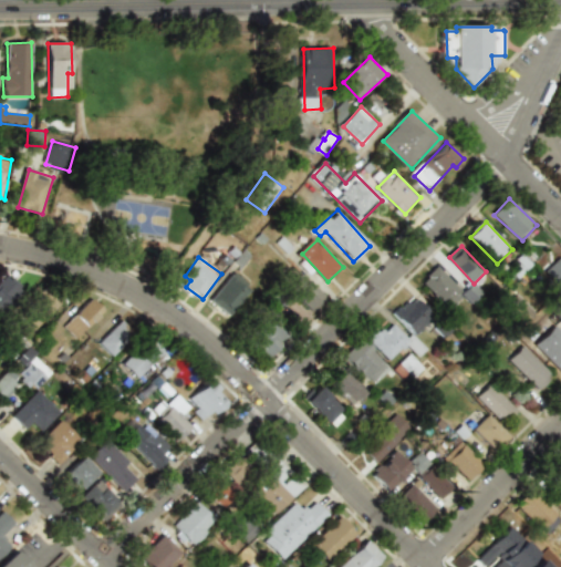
[(424,281),(449,309),(466,295),(440,267),(424,281)]
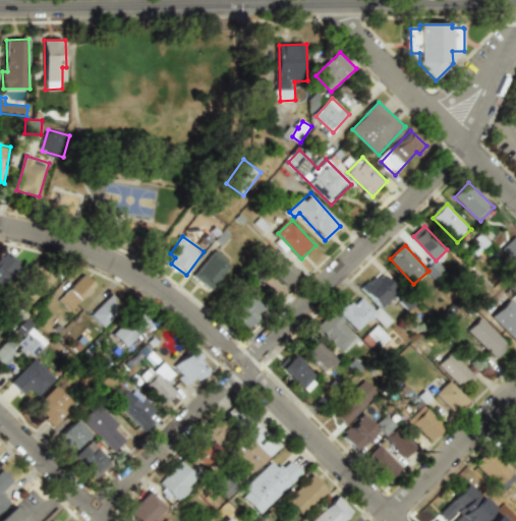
[(214,290),(233,263),(215,250),(196,278),(214,290)]
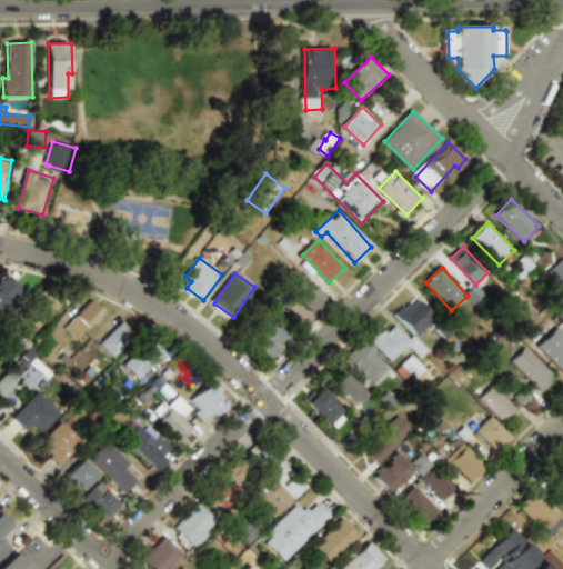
[(294,285),(313,313),(329,302),(311,273),(294,285)]
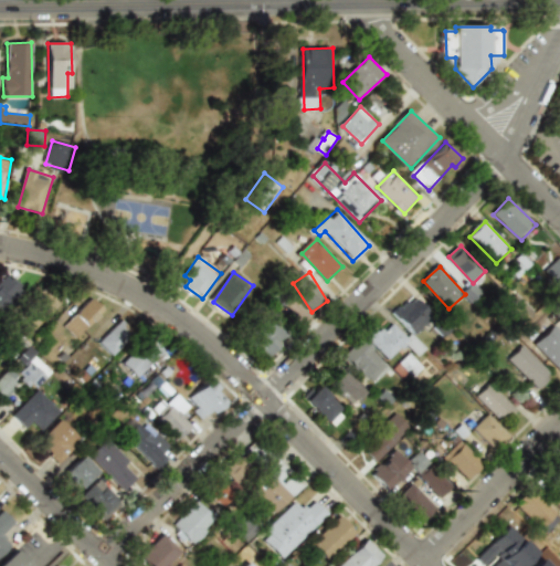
[(10,273),(0,283),(0,313),(1,315),(27,290),(10,273)]
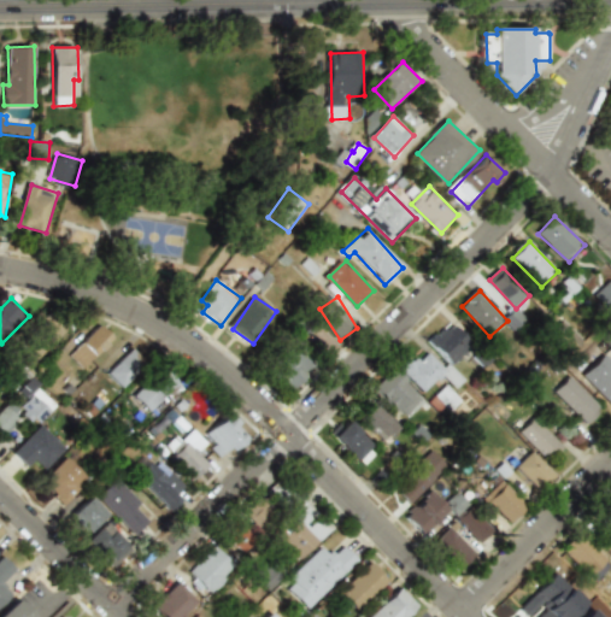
[(68,334),(54,316),(30,334),(42,352),(68,334)]
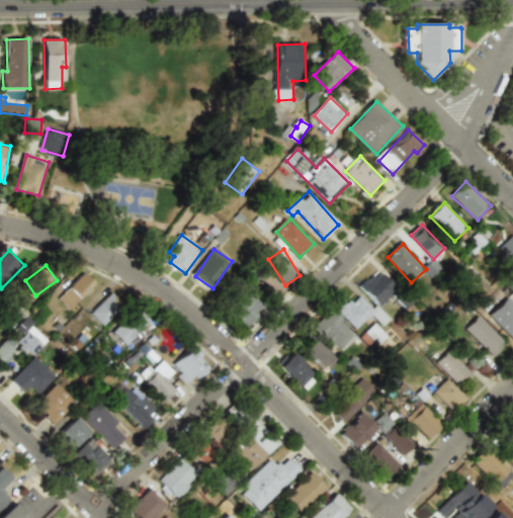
[(492,286),(477,269),(465,279),(482,295),(492,286)]
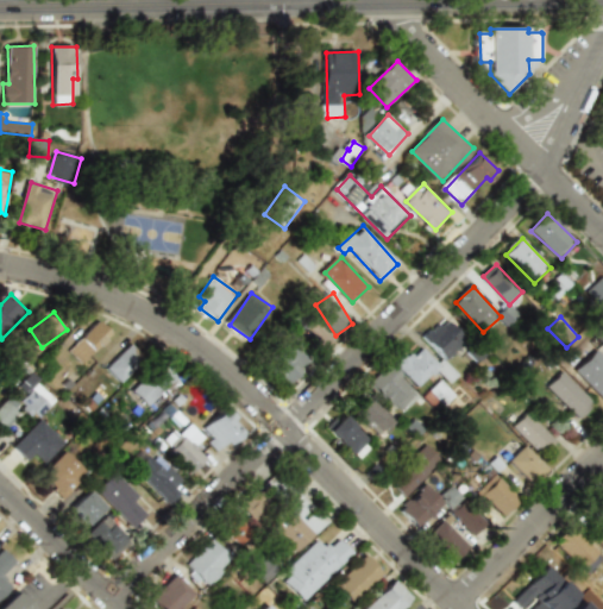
[(448,359),(469,339),(447,318),(427,338),(448,359)]
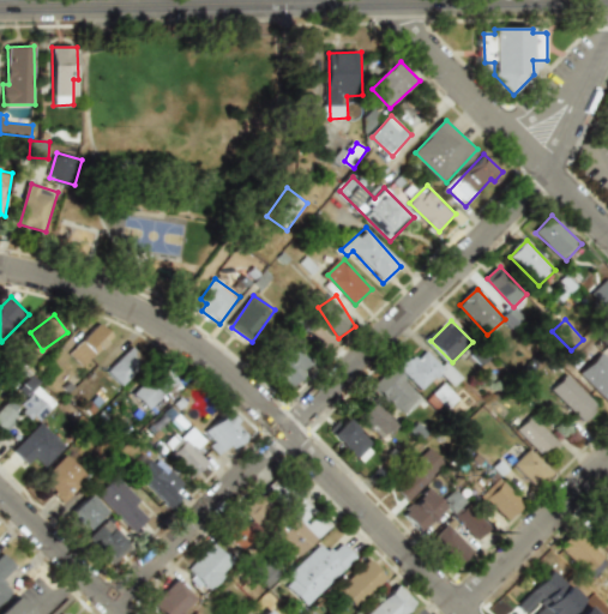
[(72,353),(85,366),(114,337),(101,324),(72,353)]
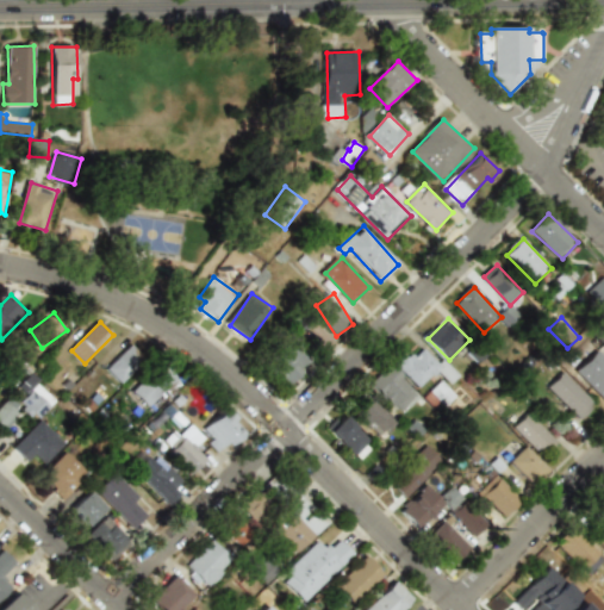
[(315,355),(293,335),(266,362),(290,385),(303,371),(302,369),(315,355)]
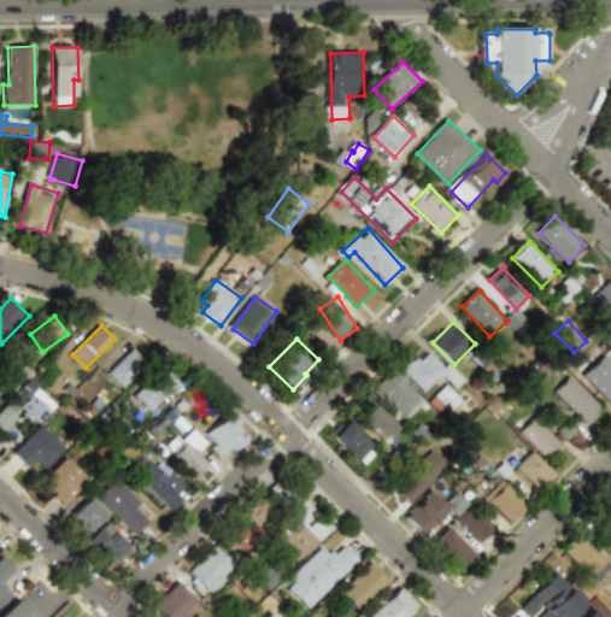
[(111,372),(124,387),(151,363),(136,348),(111,372)]
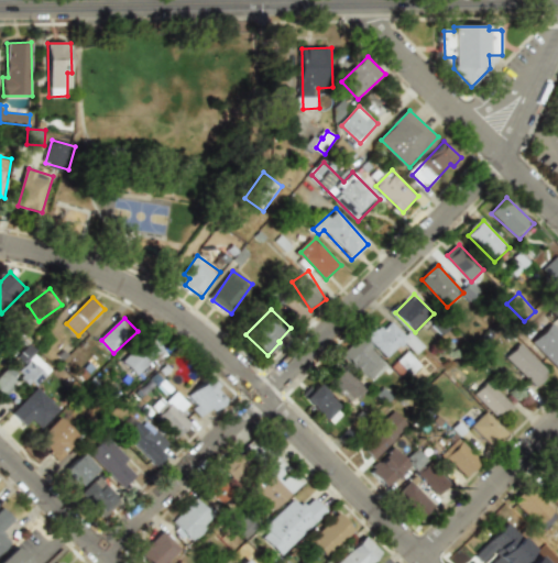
[(391,359),(406,342),(419,354),(427,346),(412,332),(407,335),(393,321),(384,331),(379,324),(368,337),(391,359)]
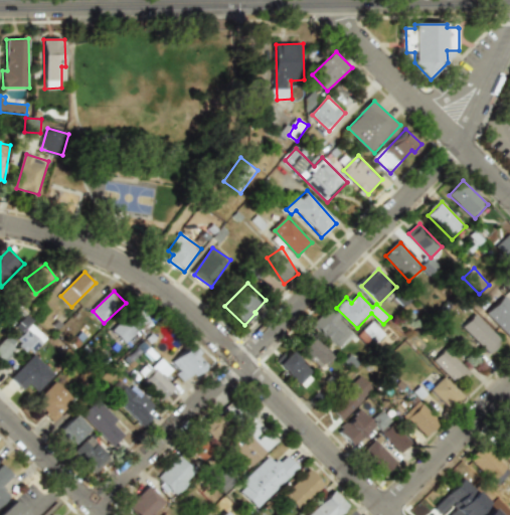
[(127,343),(152,320),(140,306),(115,330),(127,343)]
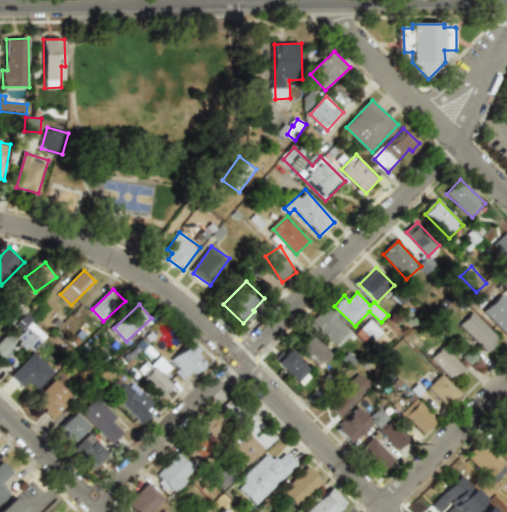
[(314,322),(338,345),(353,329),(328,306),(314,322)]
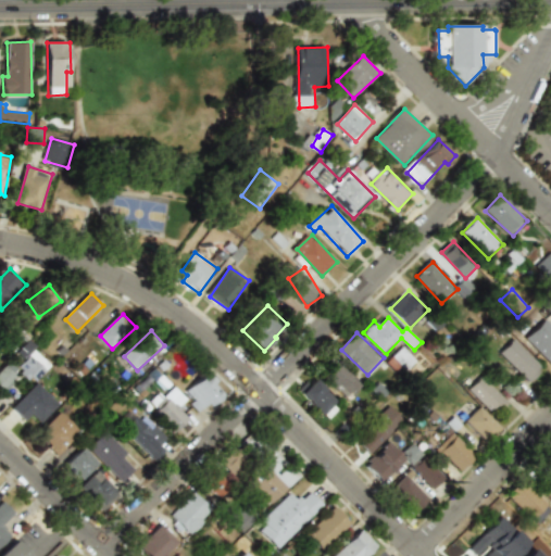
[(533,382),(547,369),(517,339),(503,352),(533,382)]
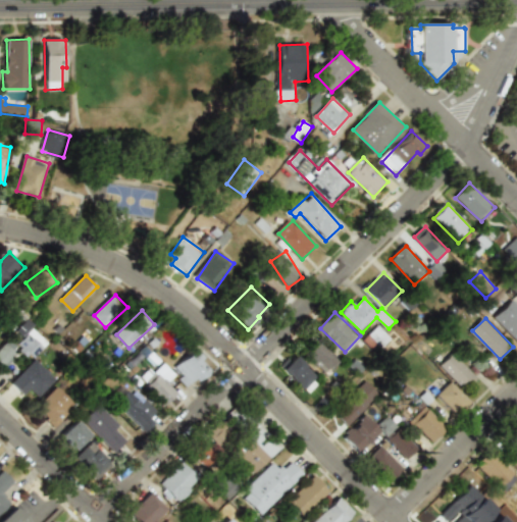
[(17,344),(34,360),(50,343),(31,325),(27,329),(29,331),(17,344)]
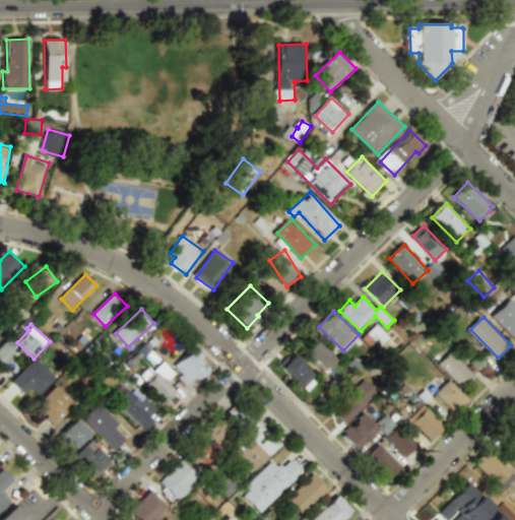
[(391,337),(378,324),(367,335),(381,348),(391,337)]
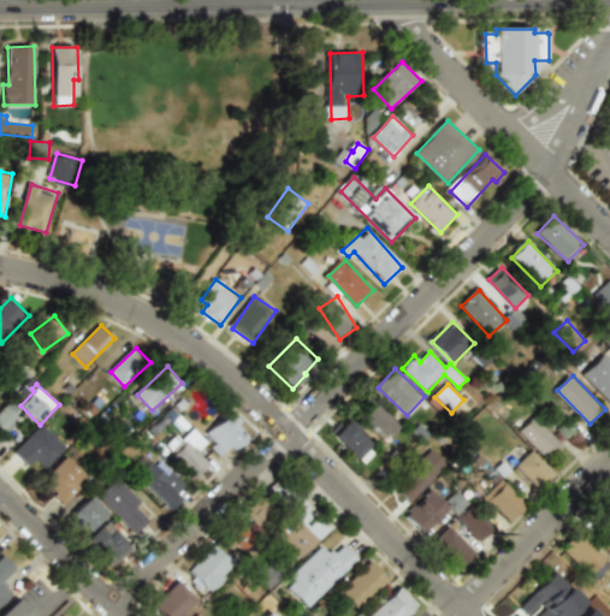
[(402,427),(374,397),(359,412),(386,442),(402,427)]
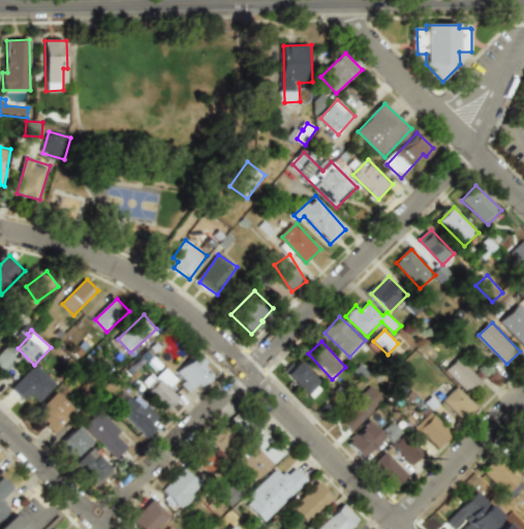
[(14,365),(11,362),(20,352),(10,344),(0,355),(0,366),(7,373),(14,365)]
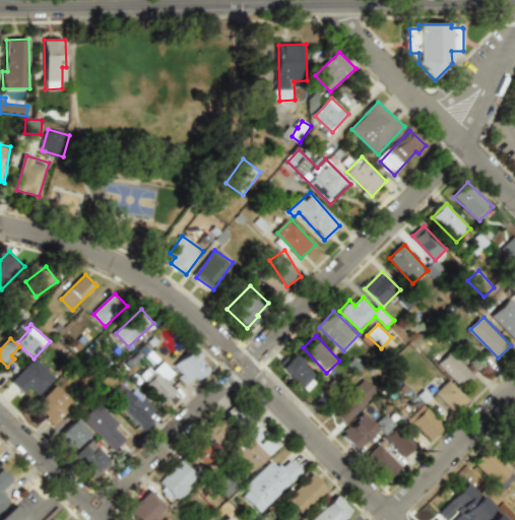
[(205,356),(197,347),(177,366),(185,374),(181,378),(189,387),(210,368),(202,359),(205,356)]
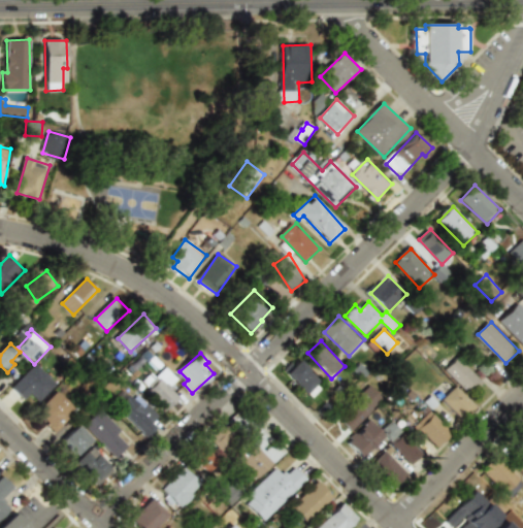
[(449,369),(474,395),(486,383),(461,357),(449,369)]
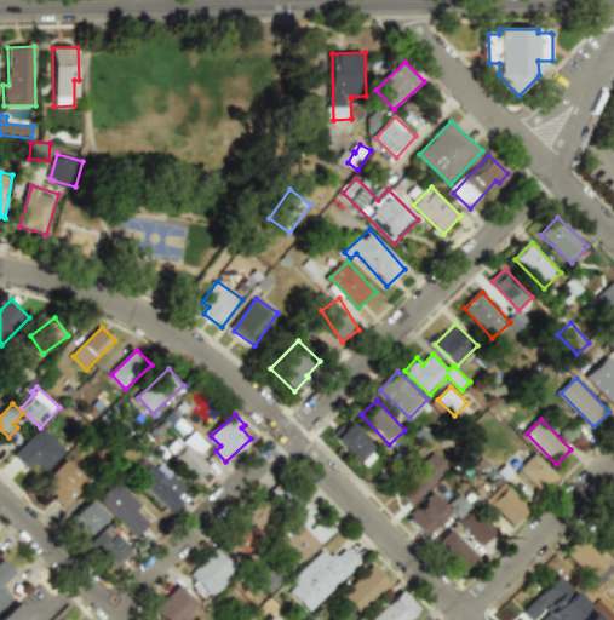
[(353,423),(337,437),(366,469),(382,453),(353,423)]
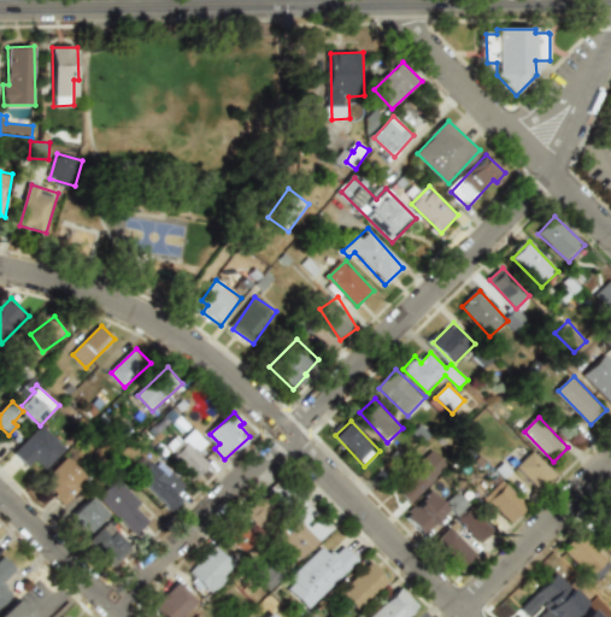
[(16,453),(30,468),(37,459),(46,468),(66,448),(45,425),(16,453)]
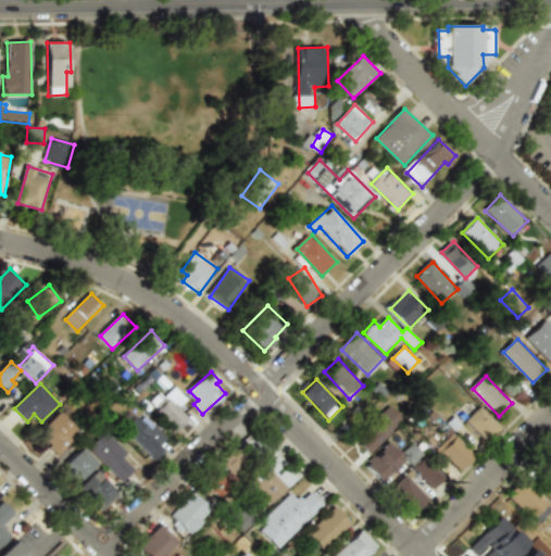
[(190,399),(178,388),(157,412),(178,432),(191,418),(182,408),(190,399)]
